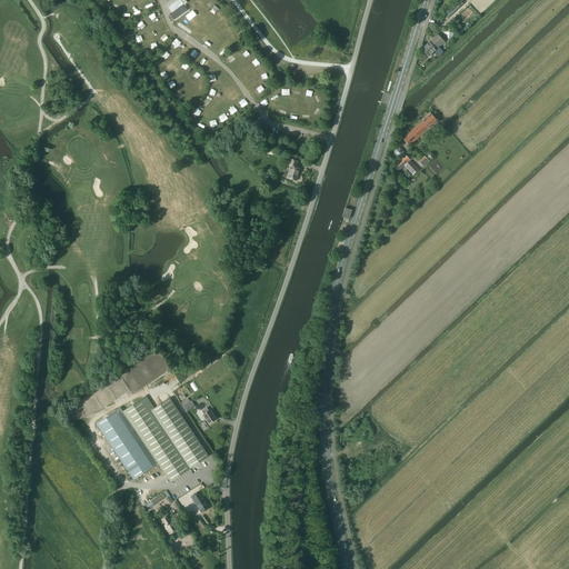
[(447,18),(463,3),(460,0),(457,0),(443,13),(447,18)]
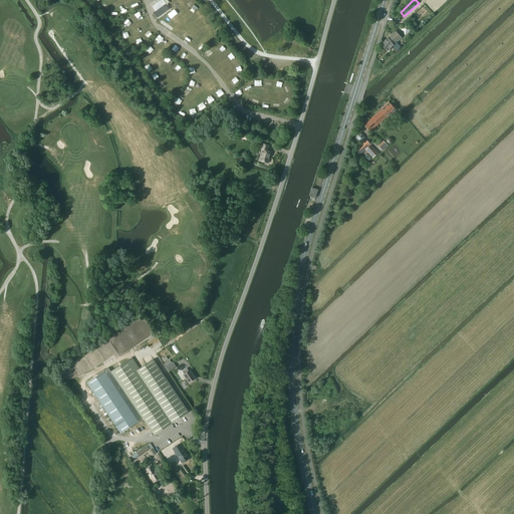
[(154,12),(158,17),(169,9),(166,4),(154,12)]
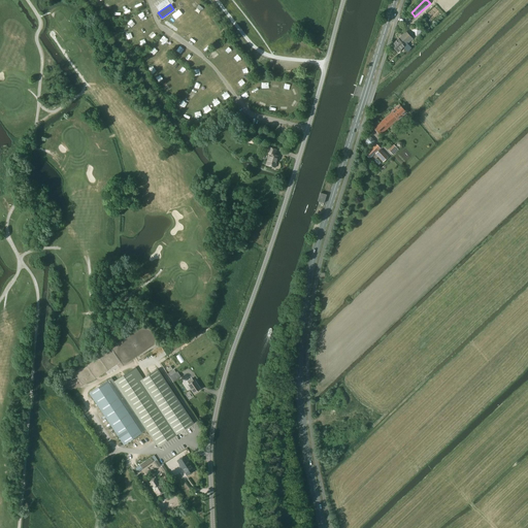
[(419,24),(411,29),(417,36),(424,31),(419,24)]
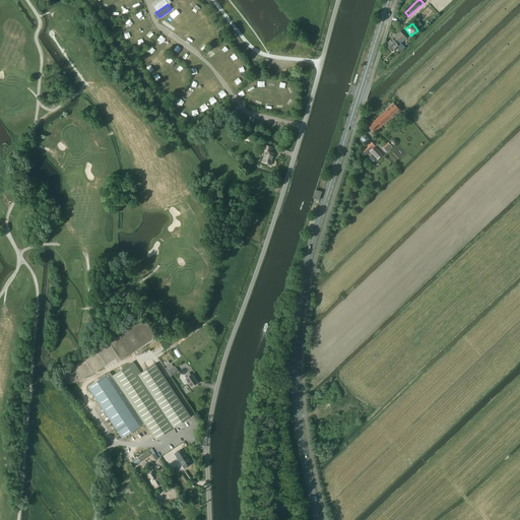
[(401,43),(407,38),(401,30),(393,38),(386,45),(392,52),(397,47),(401,51),(405,47),(401,43)]
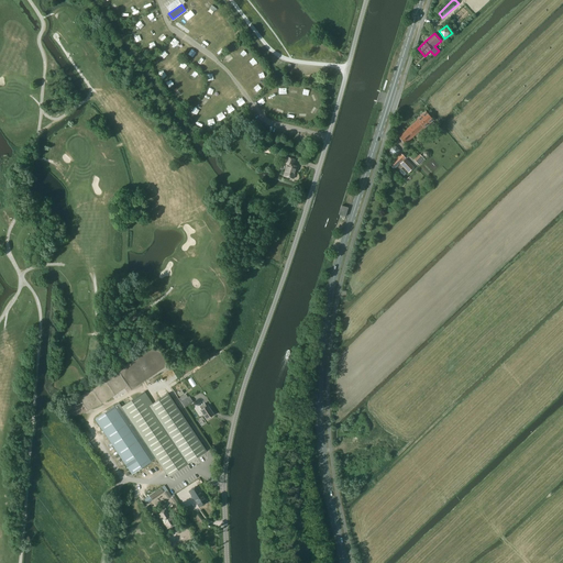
[(423,128),(433,120),(426,111),(417,120),(398,136),(405,144),(423,128)]
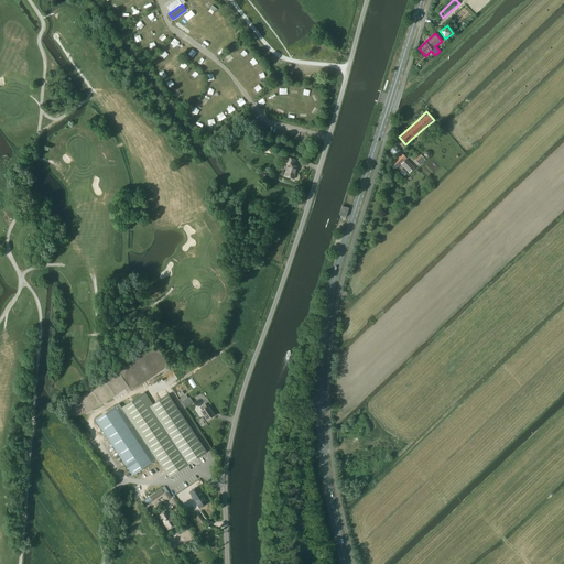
[(394,169),(405,158),(402,153),(390,164),(394,169)]
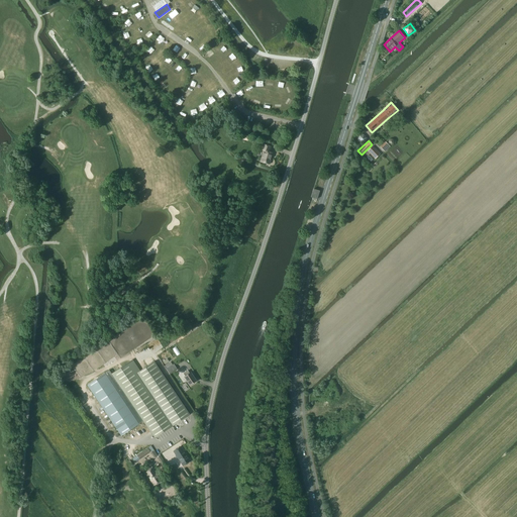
[(385,150),(390,146),(386,142),(381,146),(385,150)]
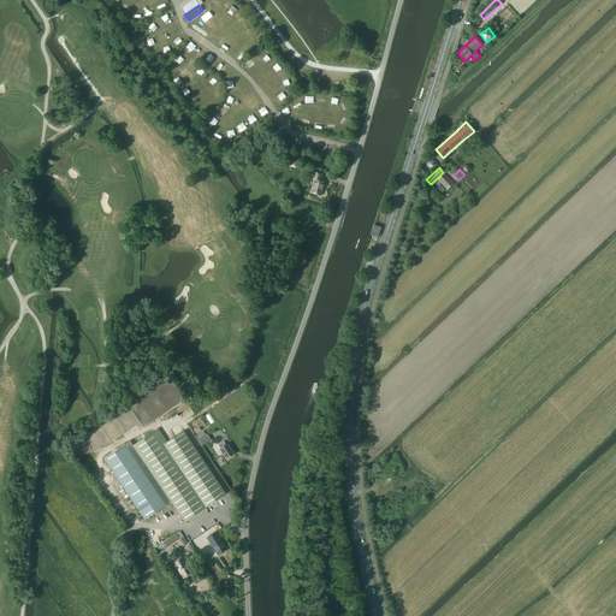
[(313,171),(311,178),(315,179),(311,193),(321,196),(323,190),(321,190),(325,182),(321,181),(319,181),(321,173),(313,171)]
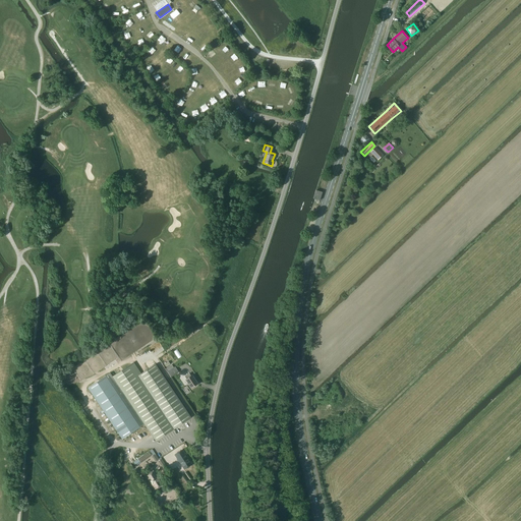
[(375,147),(370,152),(378,160),(383,155),(375,147)]
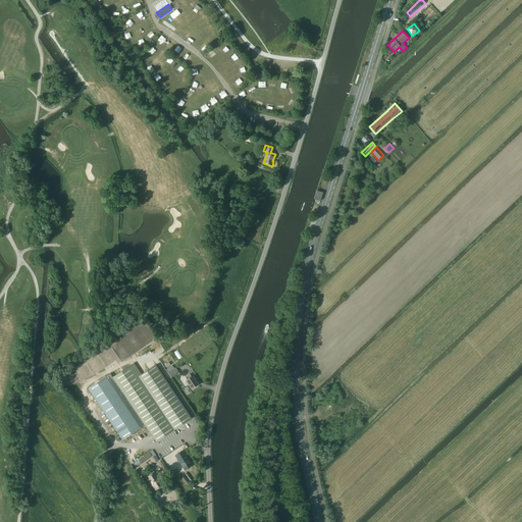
[(316,191),(314,199),(320,201),(323,193),(316,191)]
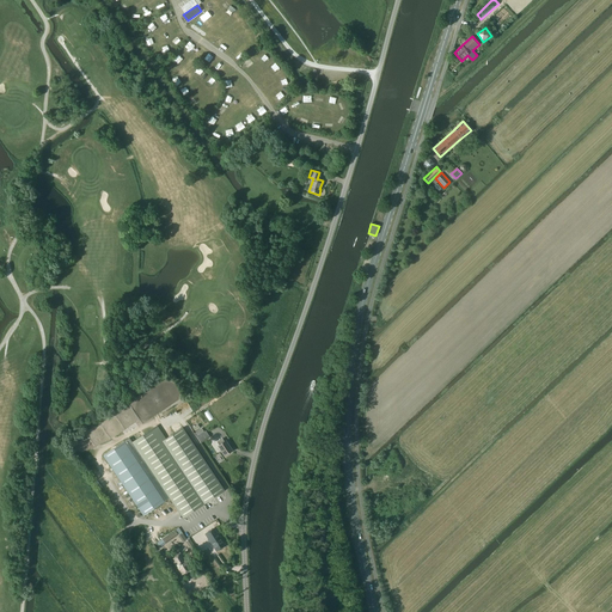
[(129,438),(103,456),(144,515),(170,499),(183,519),(225,490),(183,428),(161,441),(153,428),(133,442),(129,438)]
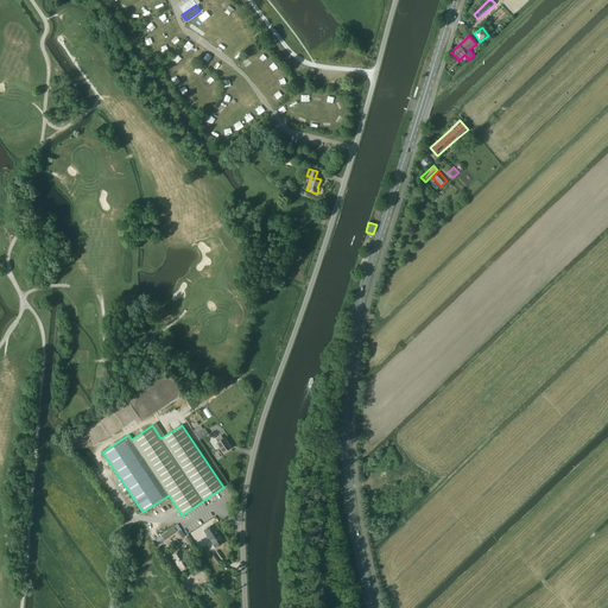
[(201,425),(196,429),(194,430),(196,434),(200,438),(208,434),(204,428),(203,429),(201,425)]
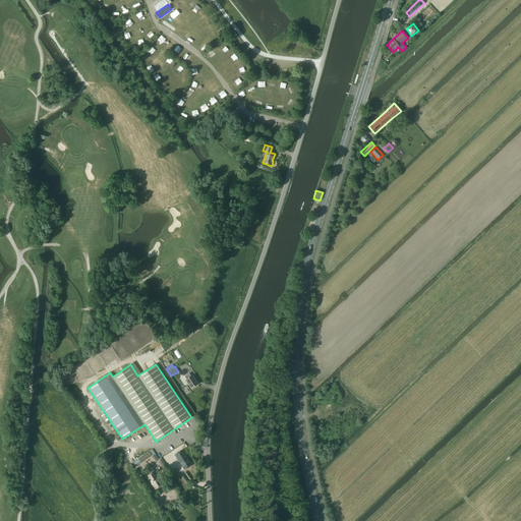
[(186,380),(191,388),(197,384),(192,375),(191,375),(189,373),(185,377),(186,379),(186,380)]
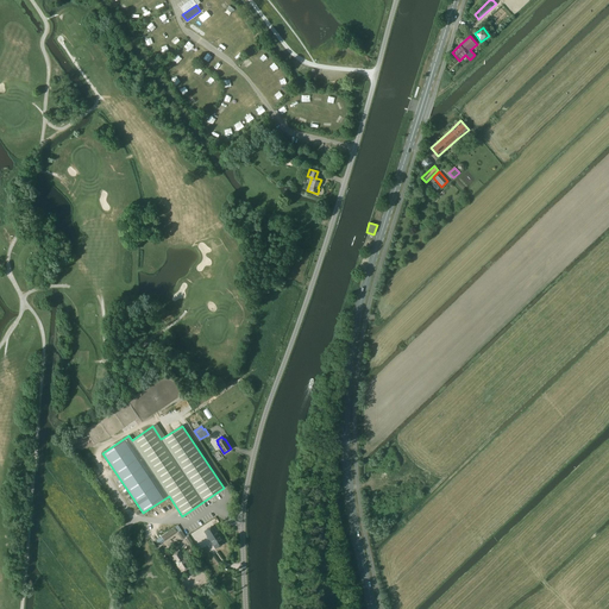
[(179,525),(175,527),(177,531),(183,538),(186,537),(179,525)]
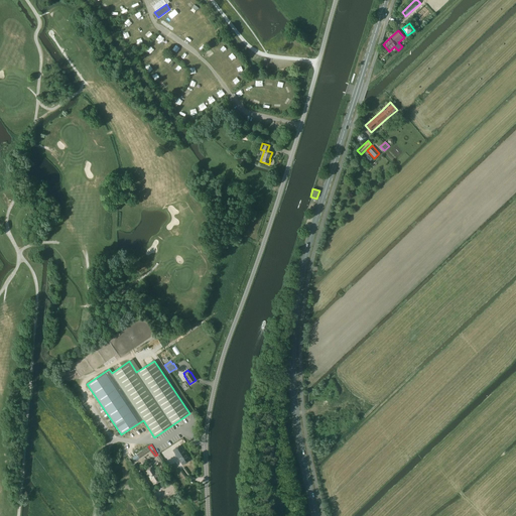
[(190,460),(180,444),(173,450),(182,465),(190,460)]
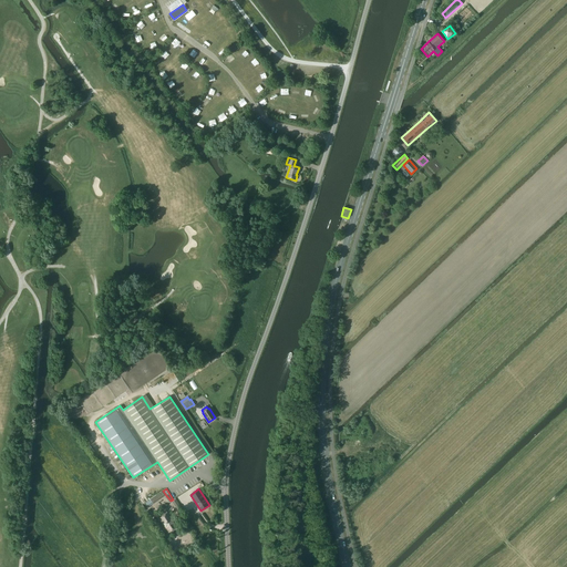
[(163,491),(146,503),(148,506),(165,494),(163,491)]
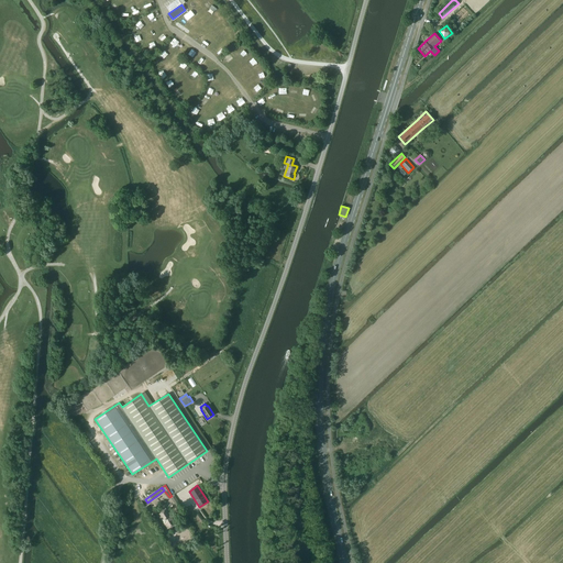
[(174,495),(172,496),(179,508),(183,507),(174,495)]
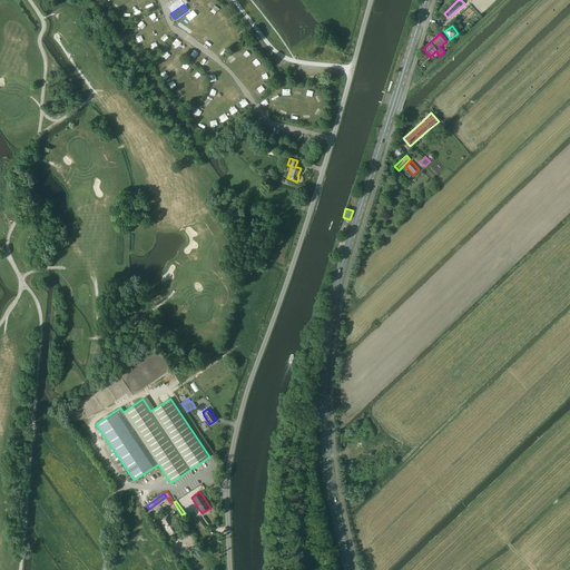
[(160,520),(170,534),(177,529),(168,516),(160,520)]
